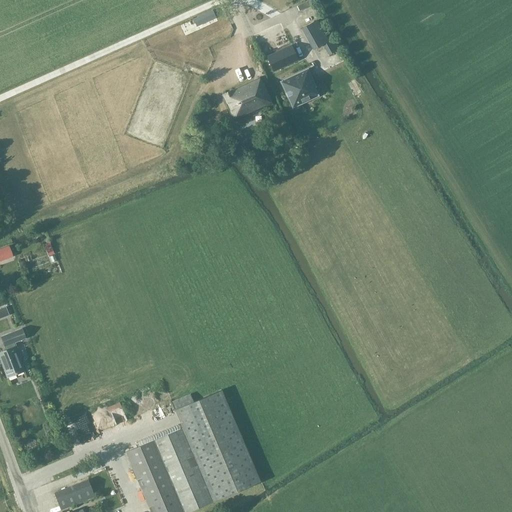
[(310,0),(297,6),(299,11),(312,5),(310,0)]
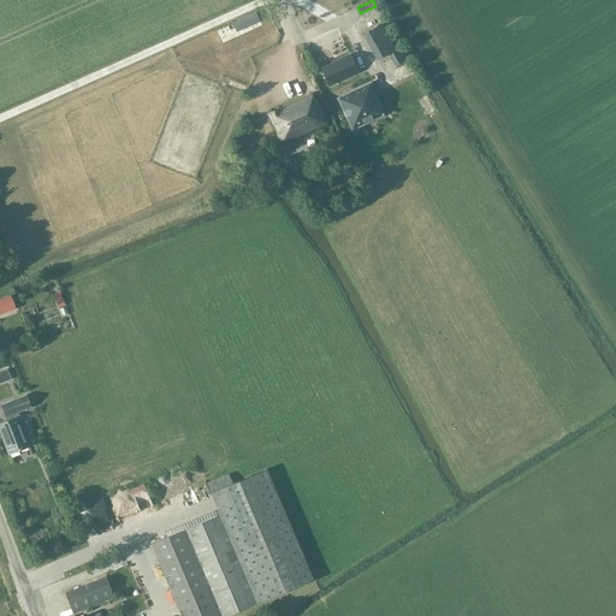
[(395,51),(380,25),(363,35),(378,60),(395,51)]
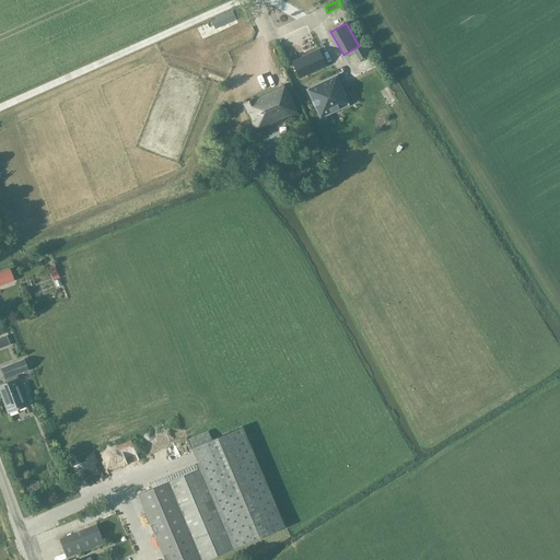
[(292,62),(300,79),(326,67),(318,49),(292,62)]
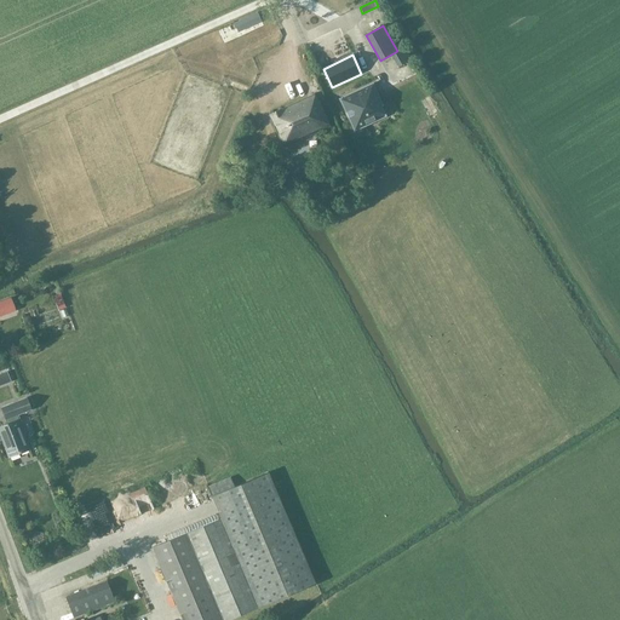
[(294,73),(305,68),(303,62),(292,67),(294,73)]
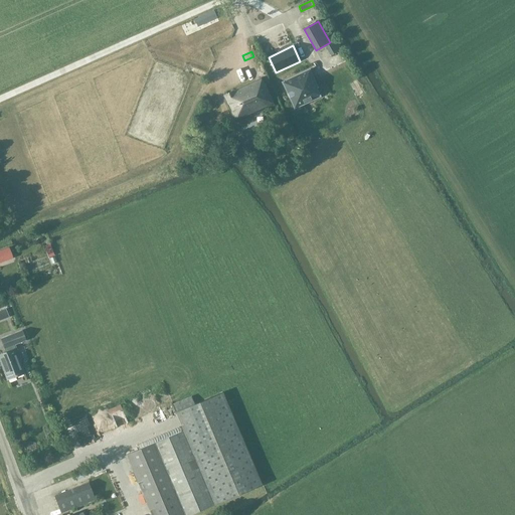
[(310,100),(311,101),(320,97),(316,89),(318,88),(309,69),(282,82),(294,109),(304,104),(304,103),(306,100),(307,100),(310,100)]
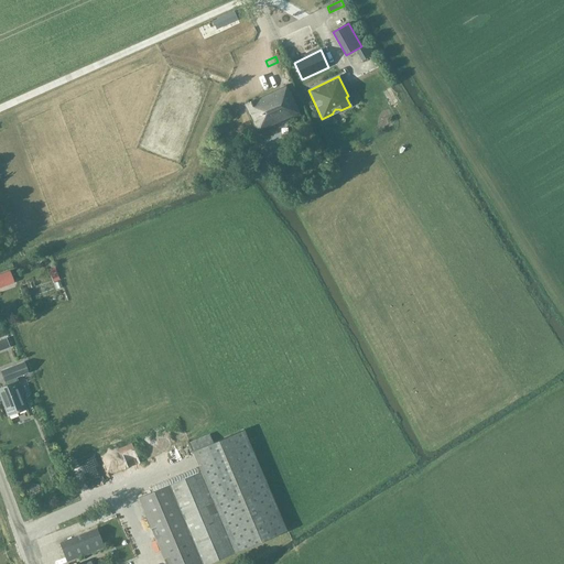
[(381,88),(388,104),(396,100),(389,85),(381,88)]
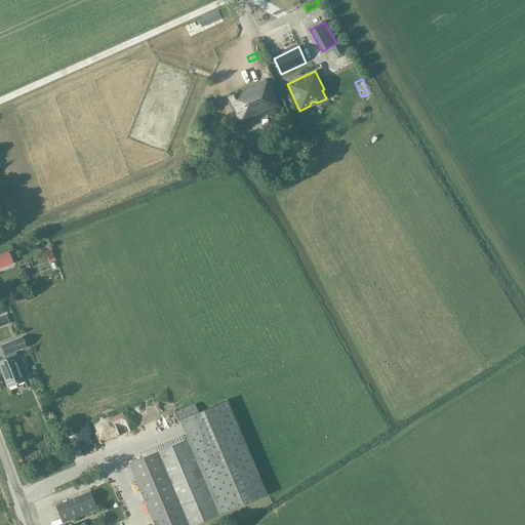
[(240,125),(280,107),(270,86),(269,87),(266,80),(228,97),(240,125)]
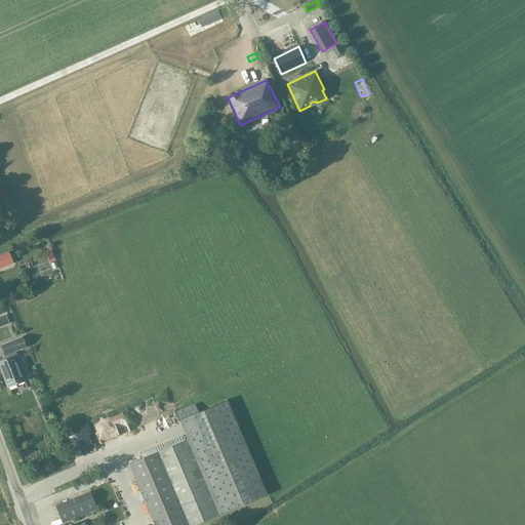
[(323,123),(326,129),(332,125),(328,119),(323,123)]
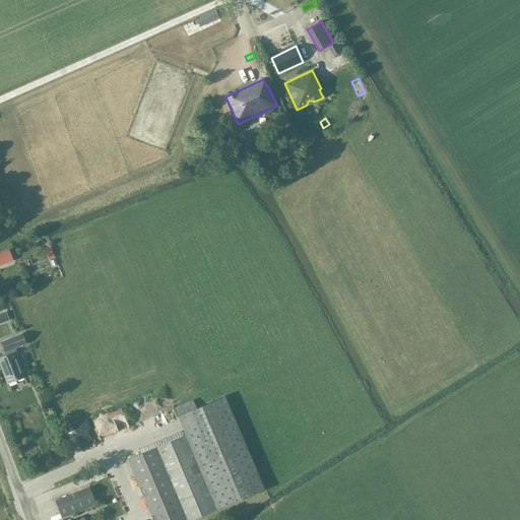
[(51,260),(55,258),(50,246),(46,248),(51,260)]
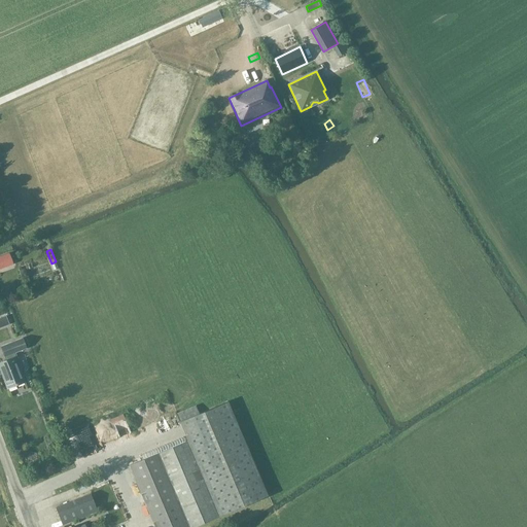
[(9,252),(0,256),(0,269),(14,264),(9,252)]
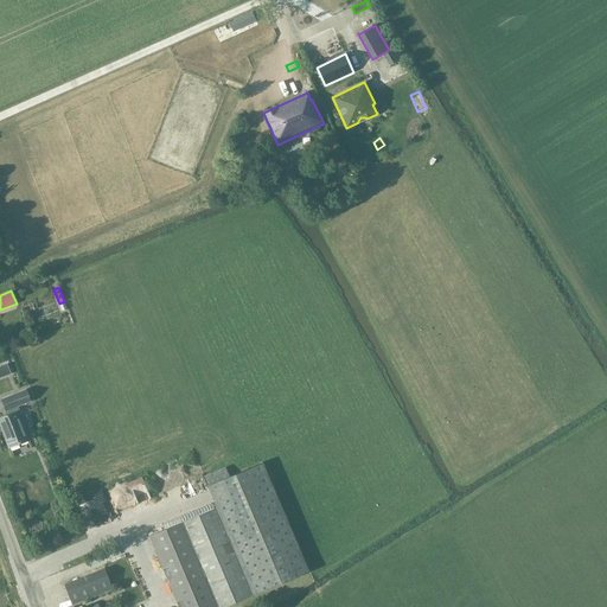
[(7,364),(0,366),(0,377),(11,374),(7,364)]
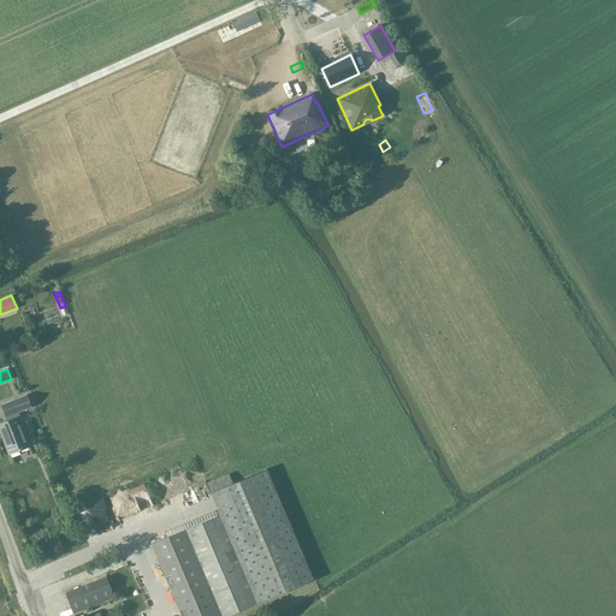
[(18,412),(31,406),(27,395),(1,404),(9,420),(0,422),(0,430),(10,454),(29,445),(24,432),(25,431),(18,412)]
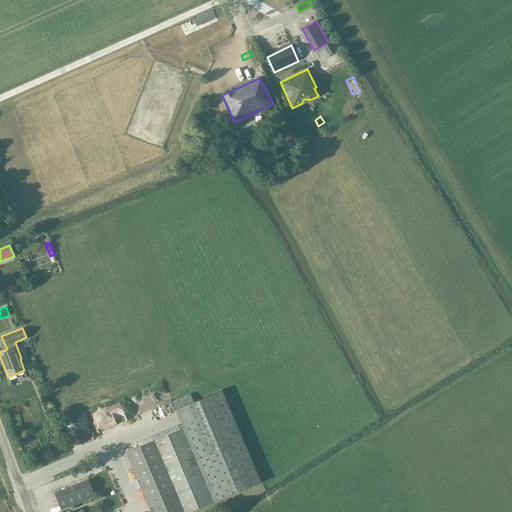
[(262,482),(223,390),(195,401),(192,394),(171,402),(182,428),(212,503),(262,482)]
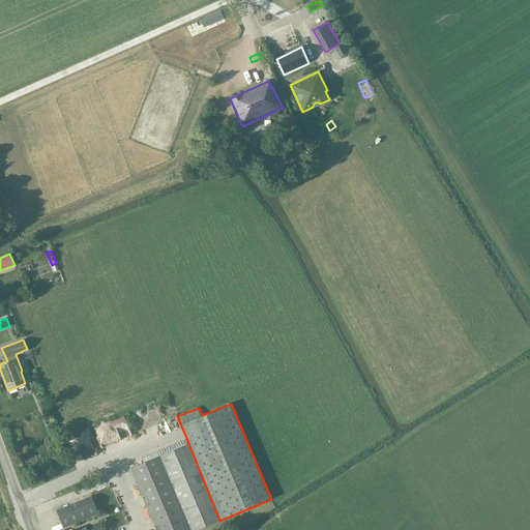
[(32,431),(22,436),(29,449),(39,444),(32,431)]
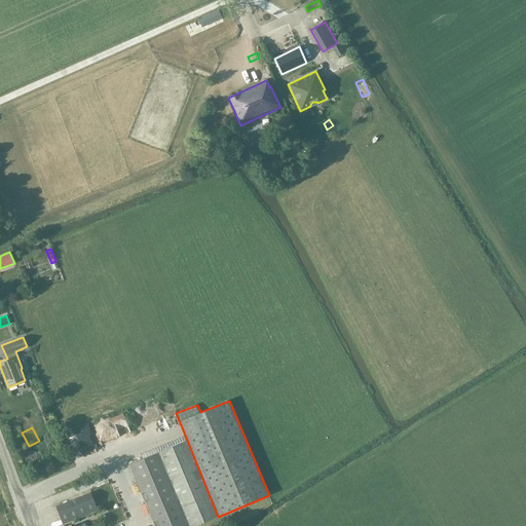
[(187,440),(162,450),(193,525),(194,525),(218,517),(187,440)]
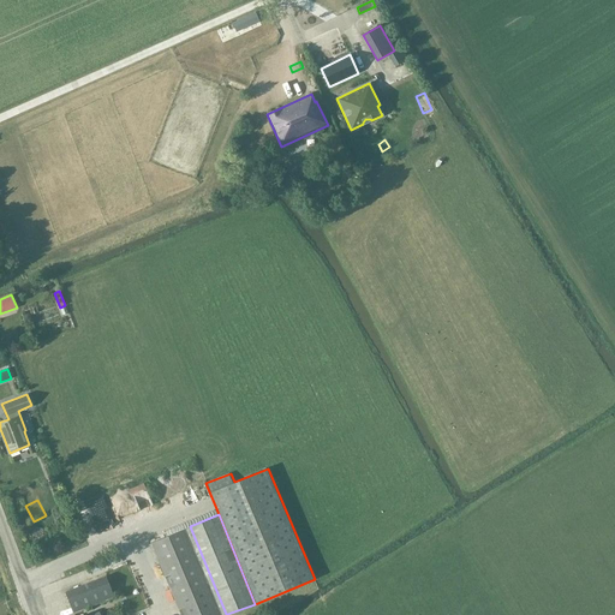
[(84,515),(76,520),(83,532),(90,527),(84,515)]
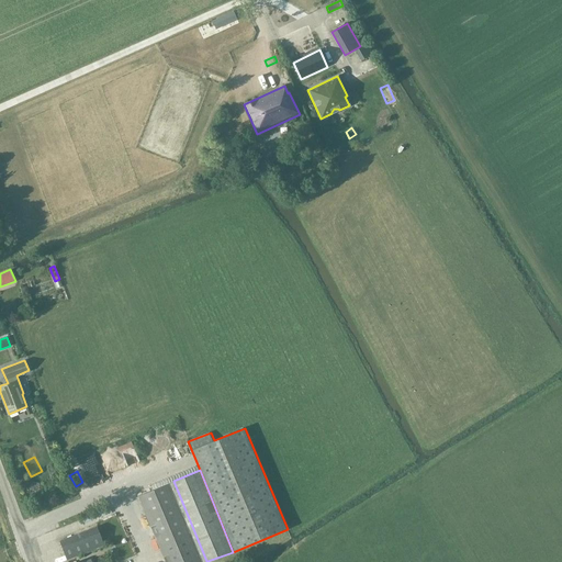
[(206,561),(173,481),(138,495),(166,561),(206,561)]
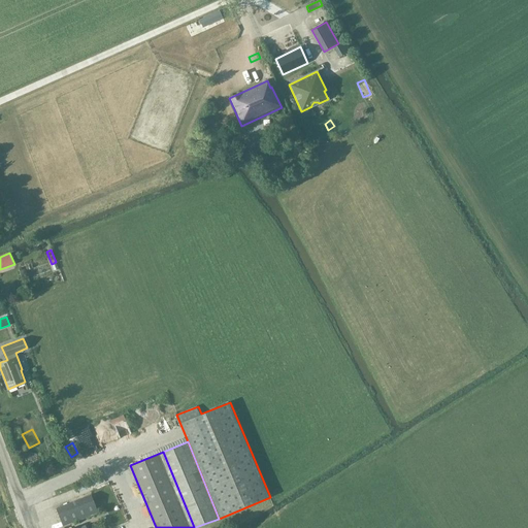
[(63,525),(97,512),(90,495),(56,509),(63,525)]
